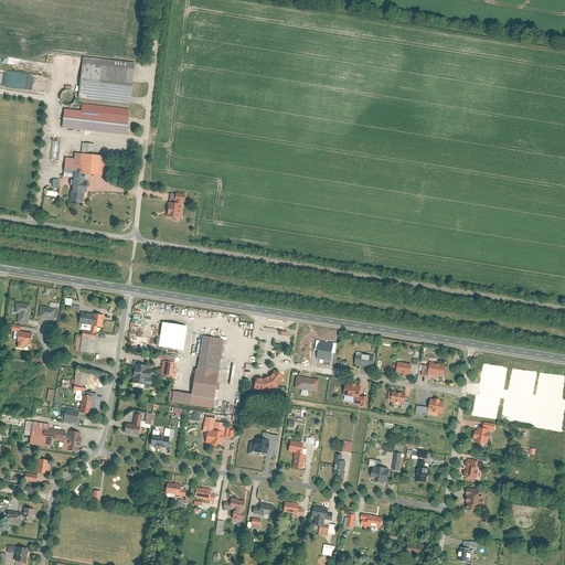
[(84,59),(80,98),(129,104),(134,64),(84,59)]
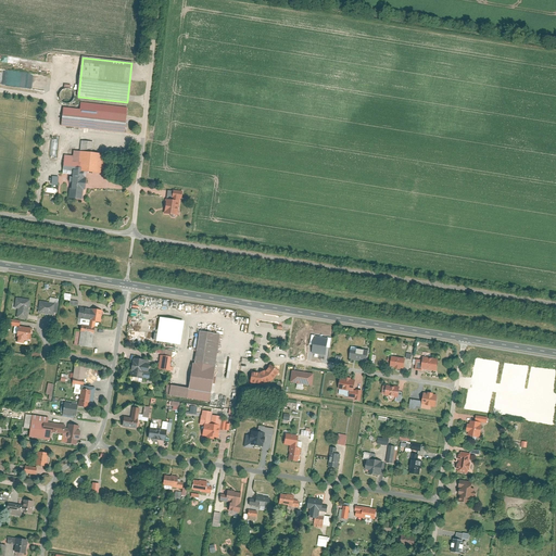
[(67,104),(76,96),(67,87),(58,96),(67,104)]
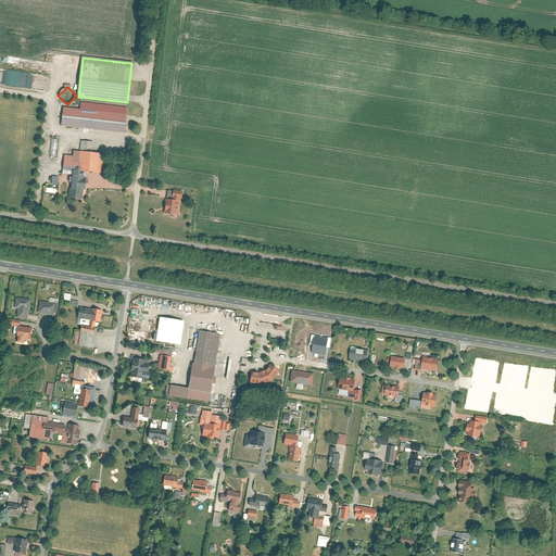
[(62,108),(60,126),(124,134),(126,114),(62,108)]
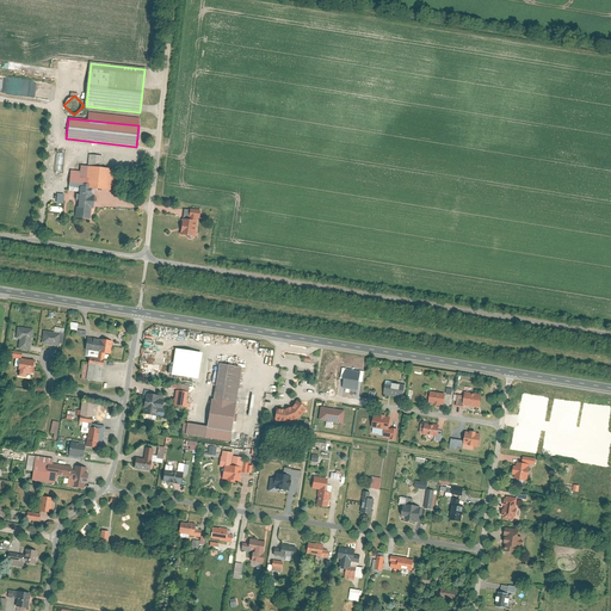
[(55,171),(62,172),(65,150),(57,149),(55,171)]
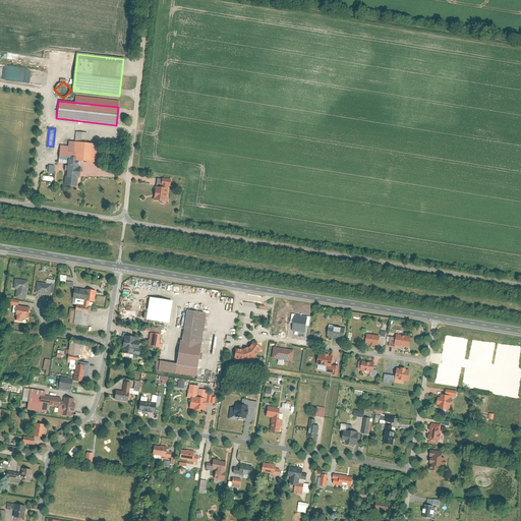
[(74,142),(87,143),(88,133),(75,132),(74,142)]
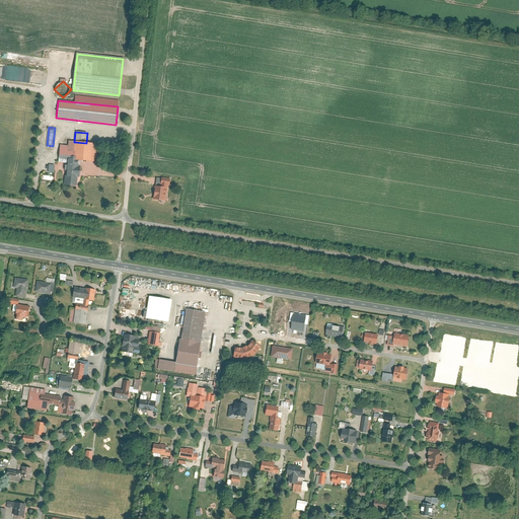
[(72,161),(92,162),(93,145),(74,143),(72,161)]
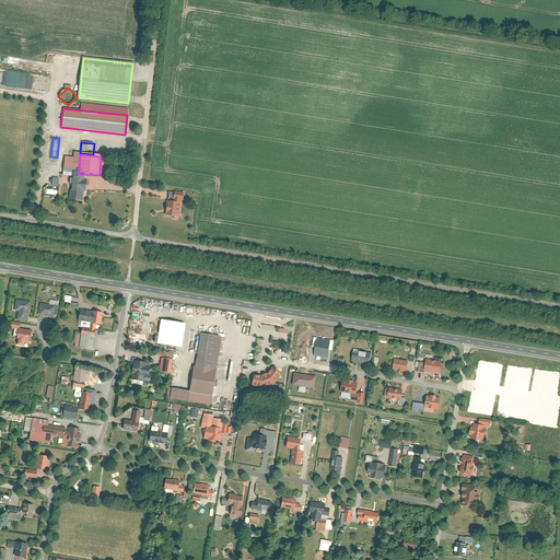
[(63,156),(62,173),(78,174),(79,158),(63,156)]
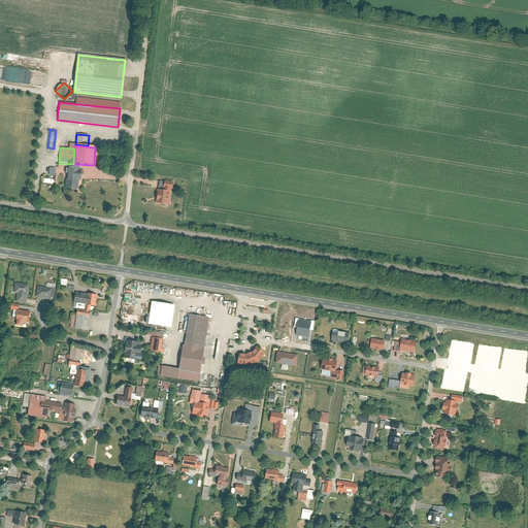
[(80,165),(67,164),(66,190),(79,190),(80,165)]
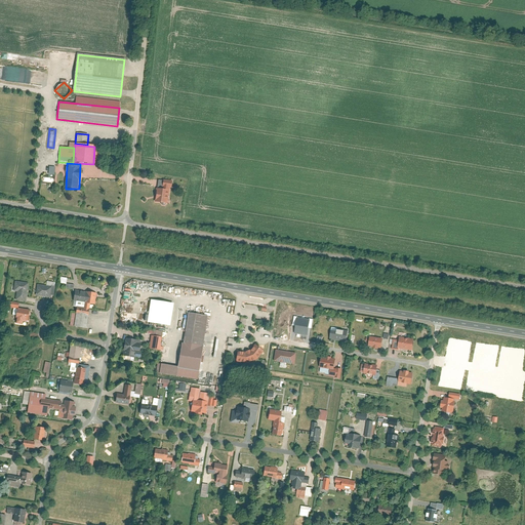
[(163,180),(162,188),(171,189),(172,182),(163,180)]
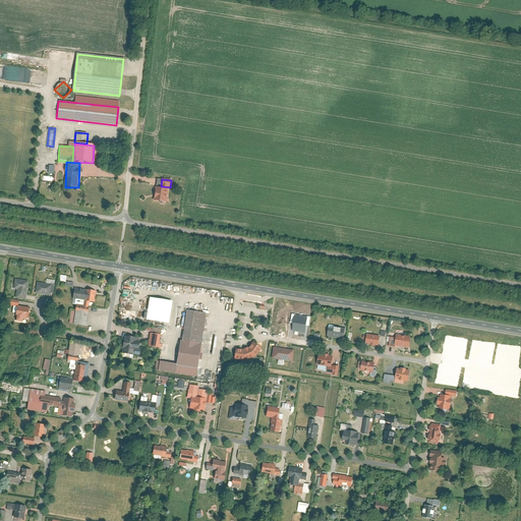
[(155,187),(153,201),(165,203),(167,189),(155,187)]
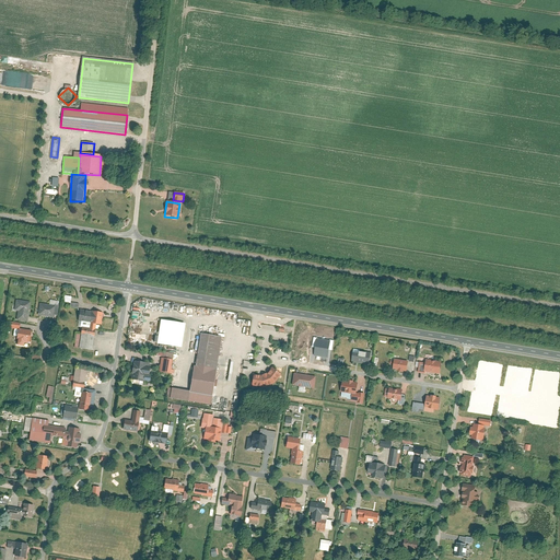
[(32,302),(19,300),(16,308),(21,310),(20,318),(28,321),(32,302)]
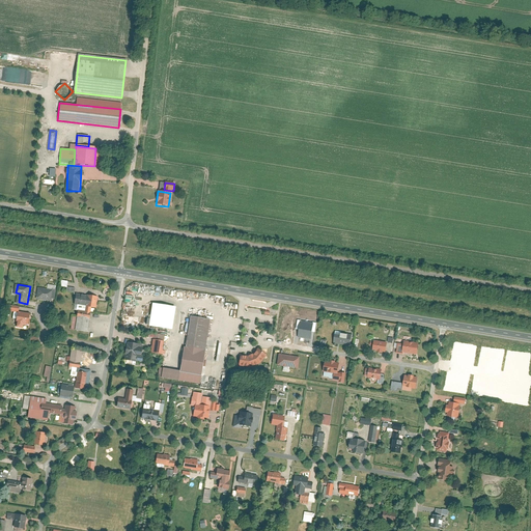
[(53,289),(39,287),(38,298),(52,300),(52,298),(53,289)]
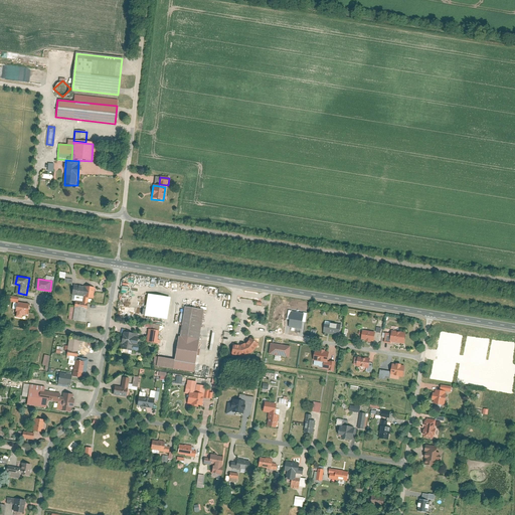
[(87,287),(74,285),(72,294),(86,296),(87,287)]
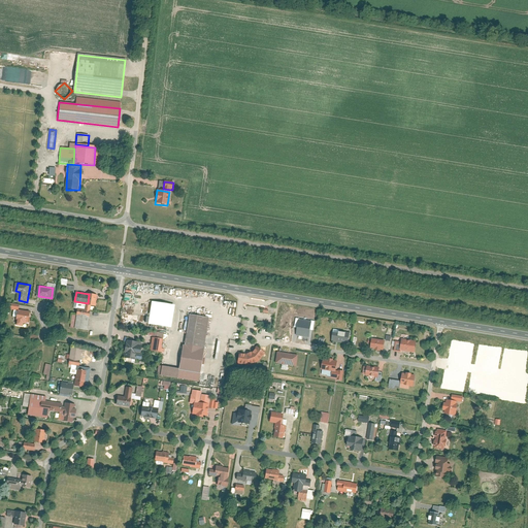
[(89,294),(88,303),(93,304),(96,304),(98,295),(89,294)]
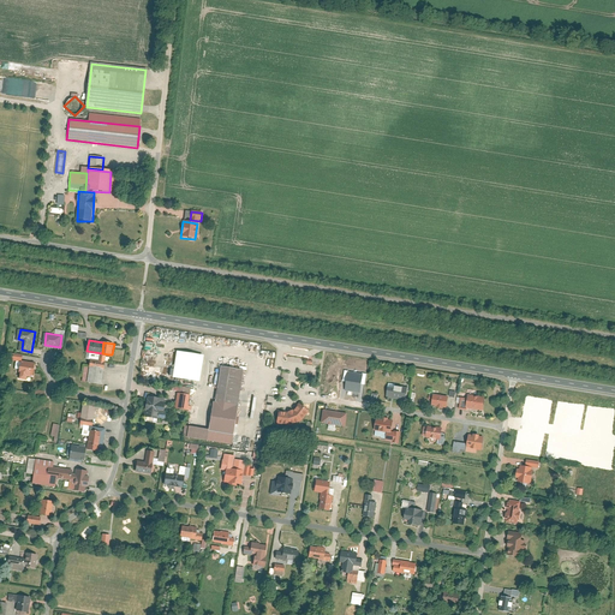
[(177,352),(172,378),(198,383),(203,356),(177,352)]
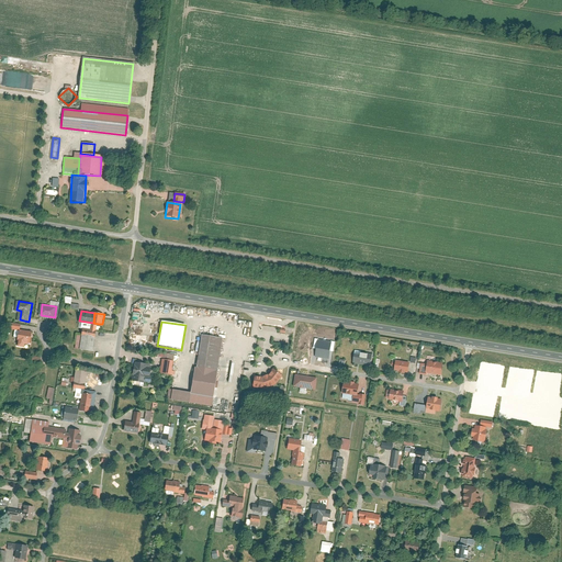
[(85,328),(83,335),(97,337),(98,329),(92,329),(85,328)]
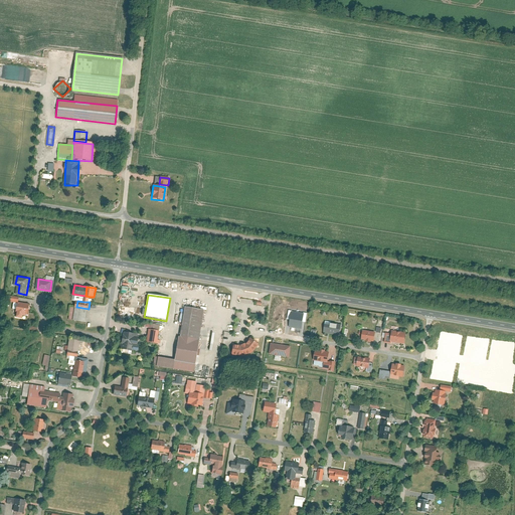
[(30,304),(19,303),(18,314),(19,314),(18,317),(24,318),(24,314),(29,315),(30,304)]
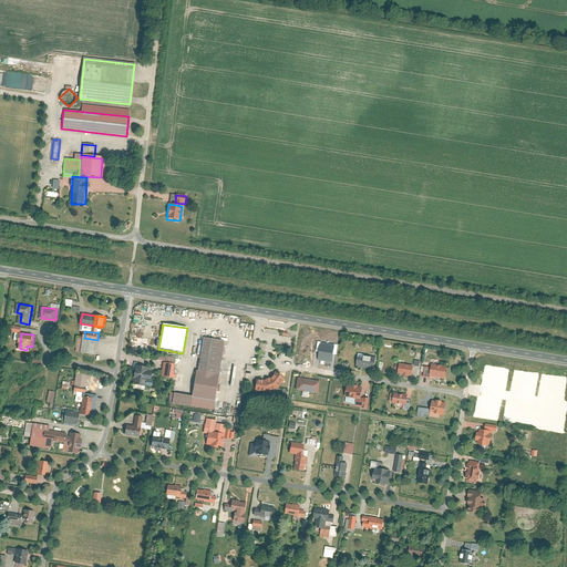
[(98,340),(84,338),(82,352),(95,353),(98,340)]
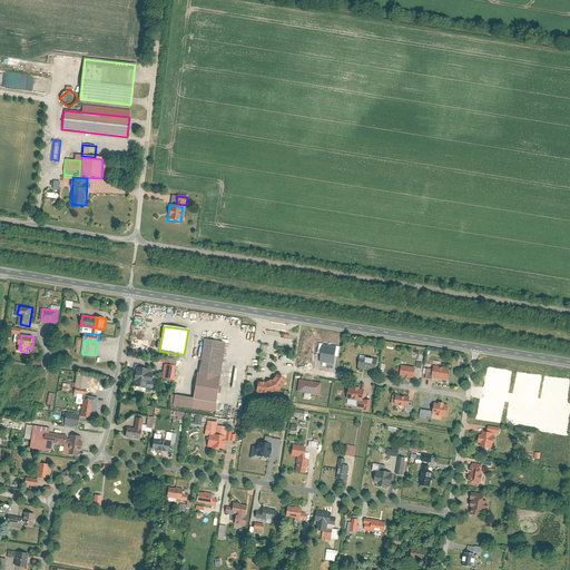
[(226,343),(204,340),(199,375),(220,379),(226,343)]
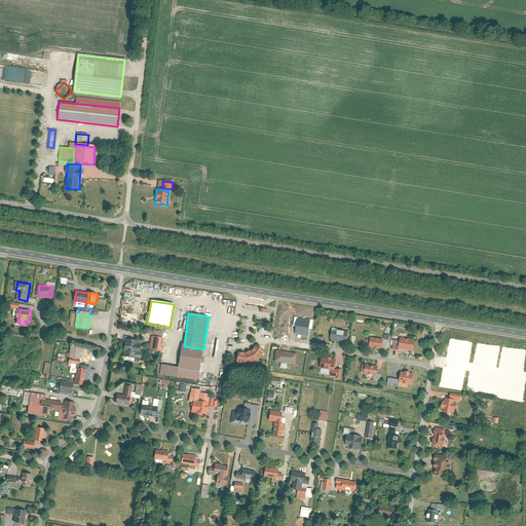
[(301,335),(304,320),(298,318),(295,334),(301,335)]
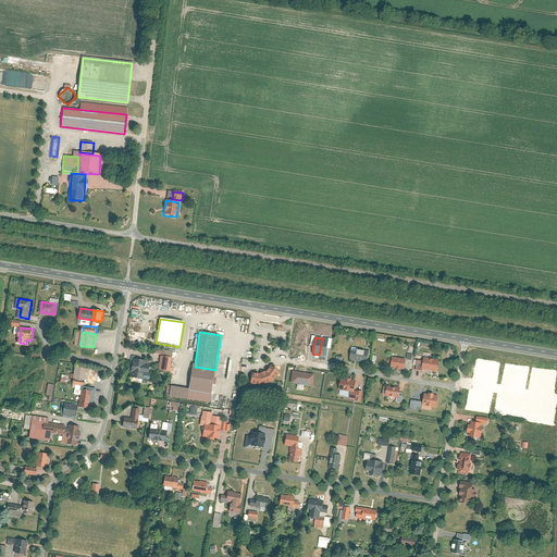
[(319,355),(325,356),(329,339),(322,338),(319,355)]
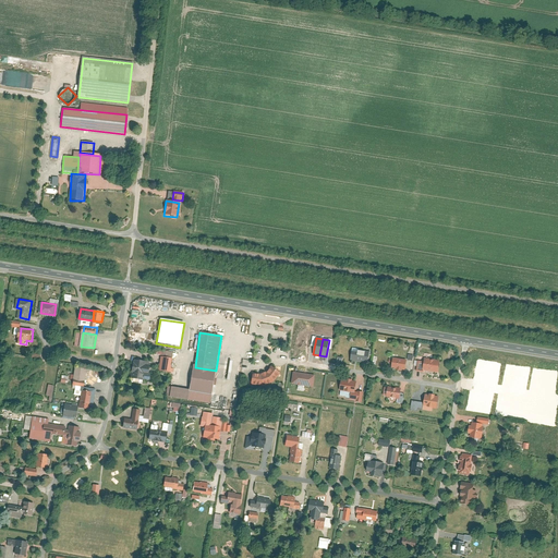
[(371,352),(354,349),(351,362),(368,365),(371,352)]
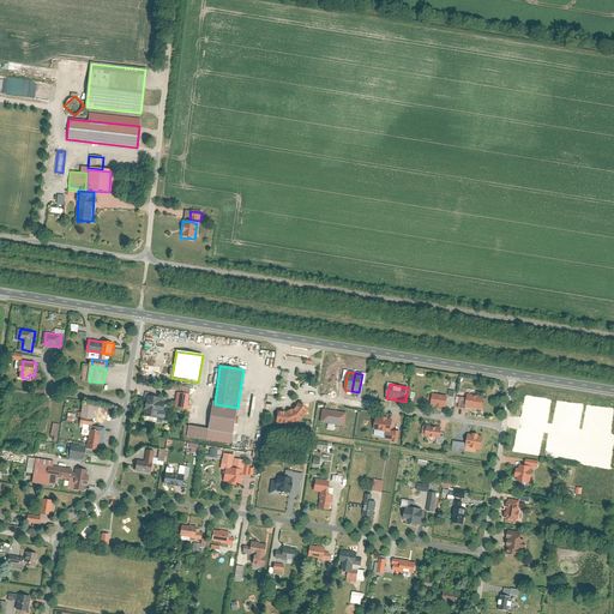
[(190,396),(178,393),(175,409),(187,410),(190,396)]
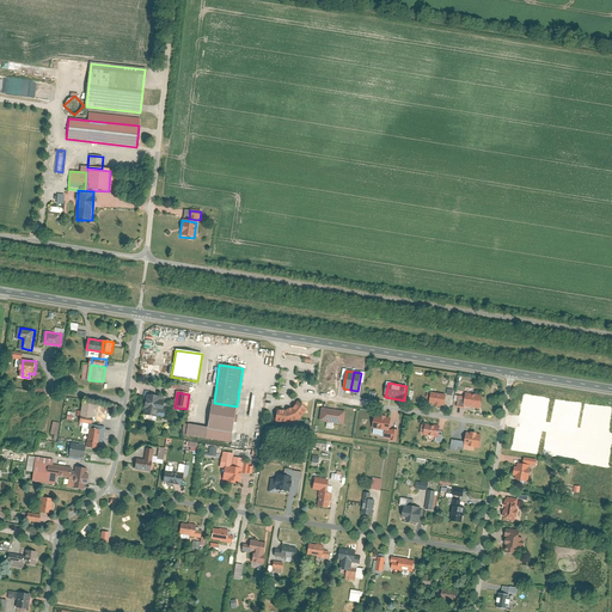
[(447,396),(432,393),(429,404),(445,408),(447,396)]
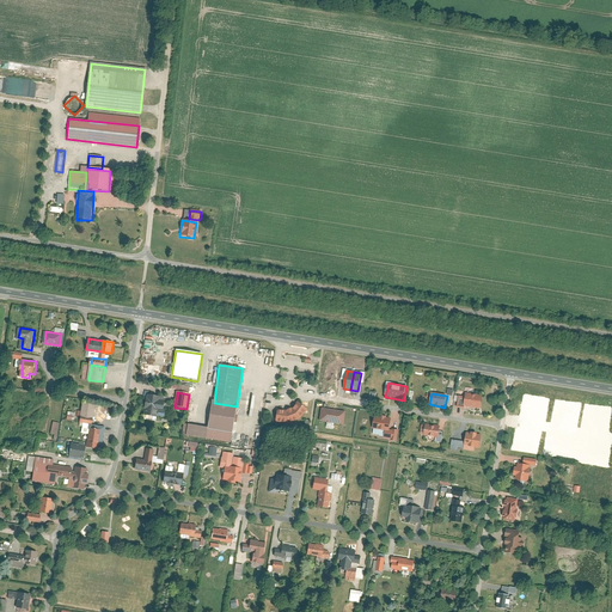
[(485,397),(467,395),(465,409),(482,411),(485,397)]
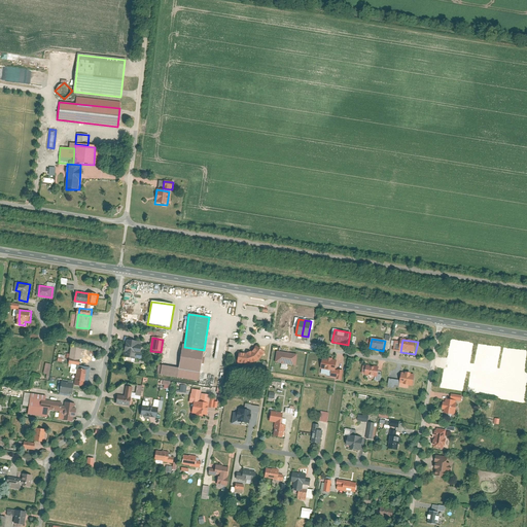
[(140,343),(126,342),(125,362),(139,363),(140,343)]
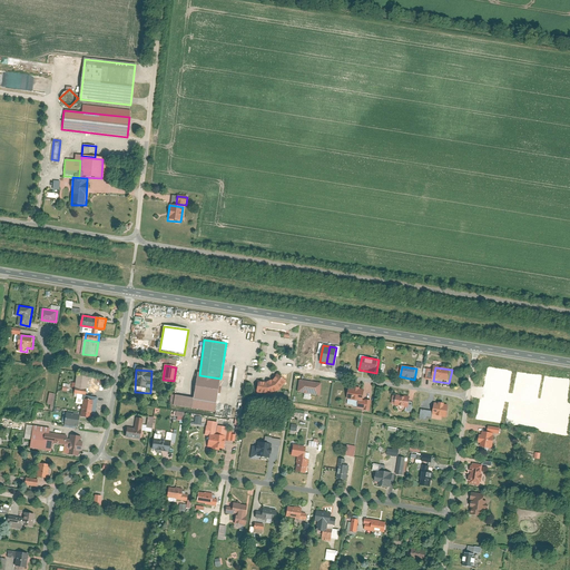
[(78,386),(77,391),(88,392),(90,376),(79,375),(79,380),(78,386)]
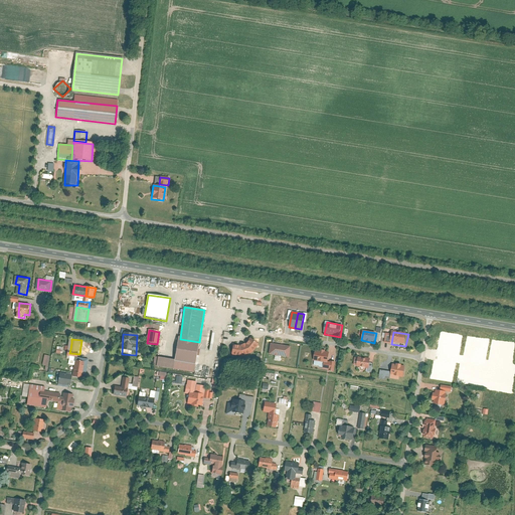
[(178,339),(175,361),(196,364),(199,342),(180,339),(178,339)]
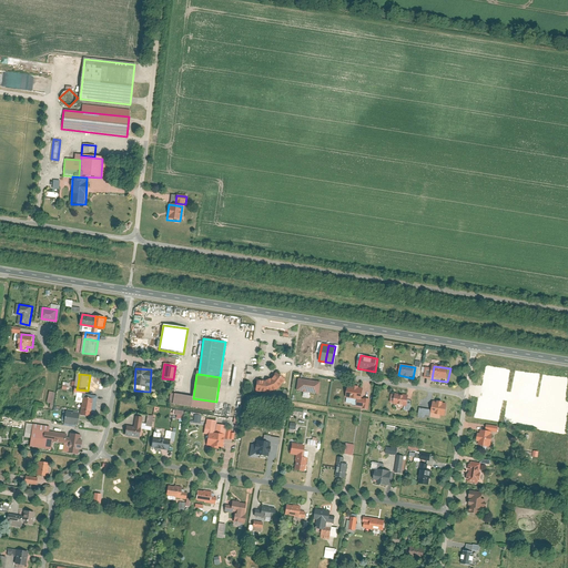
[(255,393),(263,395),(274,394),(281,388),(286,383),(275,375),(272,379),(266,384),(260,382),(255,393)]
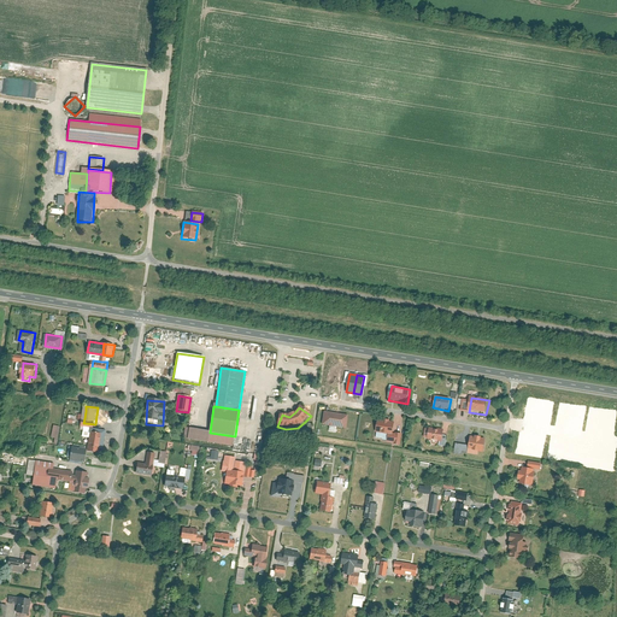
[(350,416),(325,412),(323,425),(347,430),(350,416)]
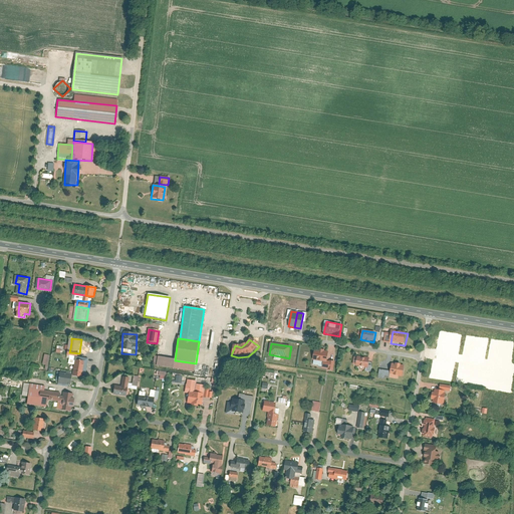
[(330,353),(316,351),(314,361),(329,363),(330,353)]
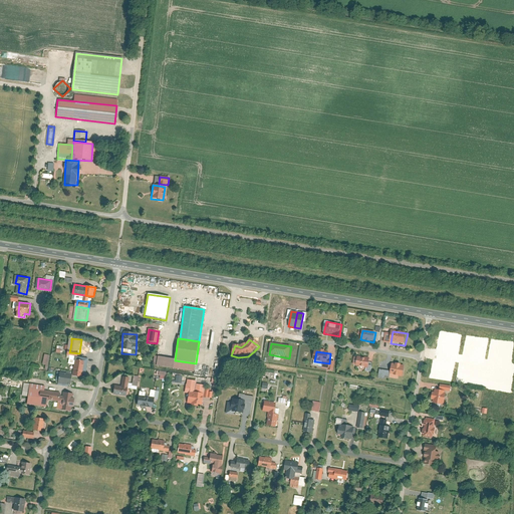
[(154,356),(153,366),(195,373),(196,363),(175,360),(154,356)]
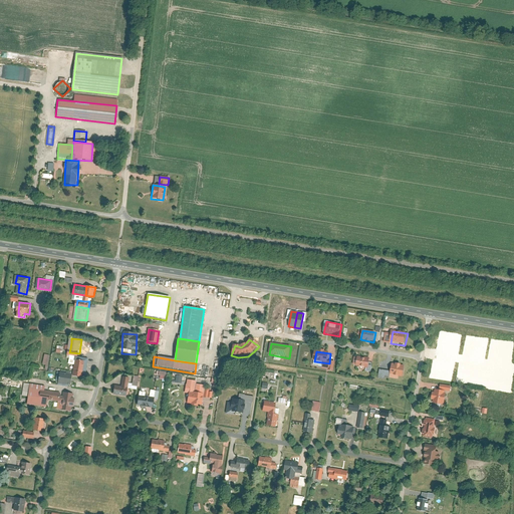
[(369,358),(356,356),(354,367),(367,369),(369,358)]
